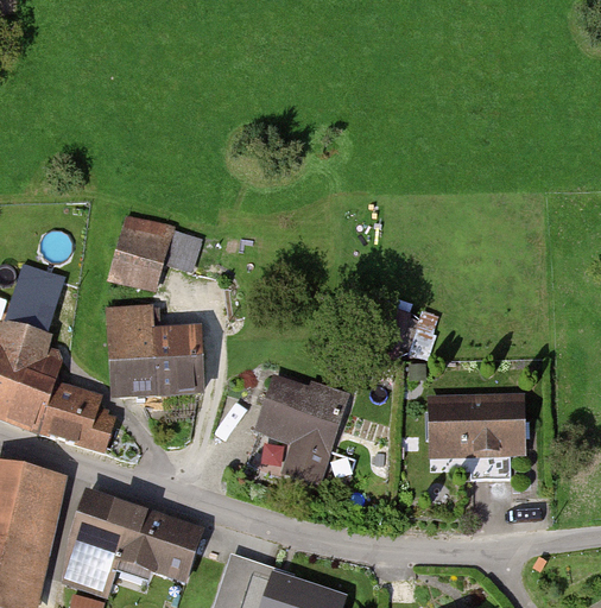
[(175,228),(126,214),(107,280),(156,295),(175,228)]
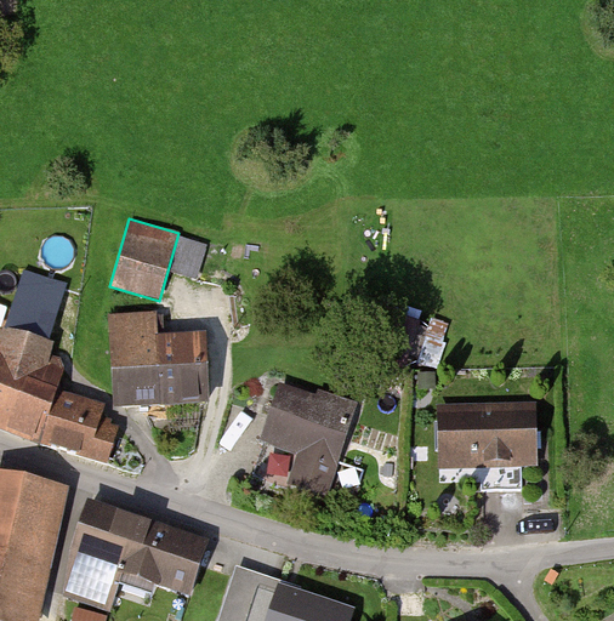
[(391,349),(437,363),(447,329),(401,317),(391,349)]
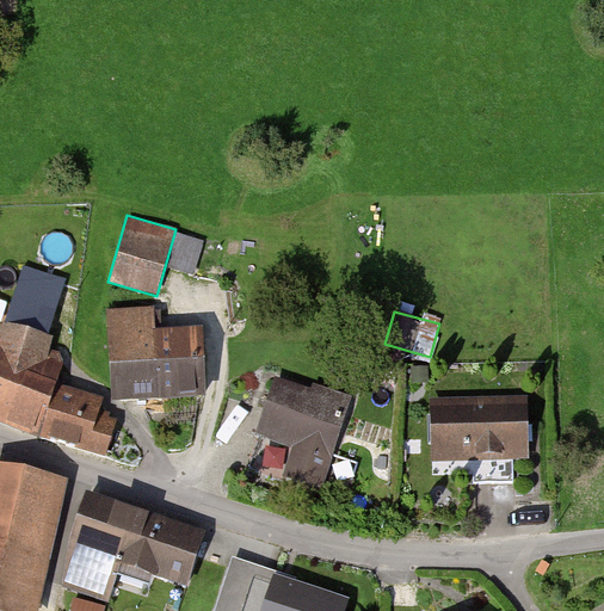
[(7,323),(0,346),(0,424),(37,434),(66,340),(7,323)]
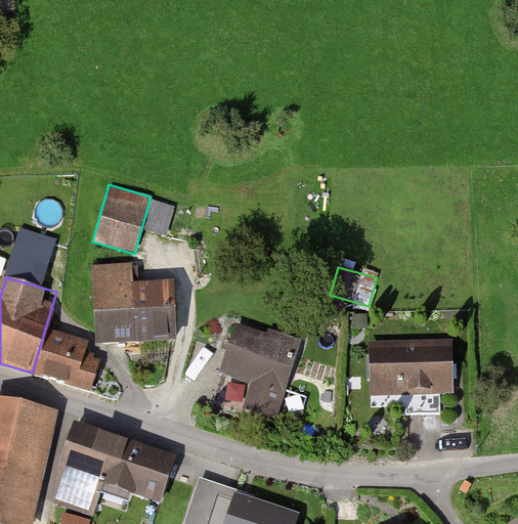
[(93,289),(97,344),(178,338),(174,282),(93,289)]
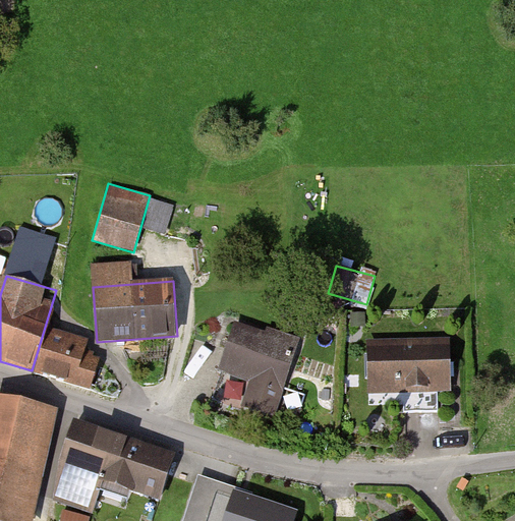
[(298,342),(233,320),(207,397),(271,419),(298,342)]
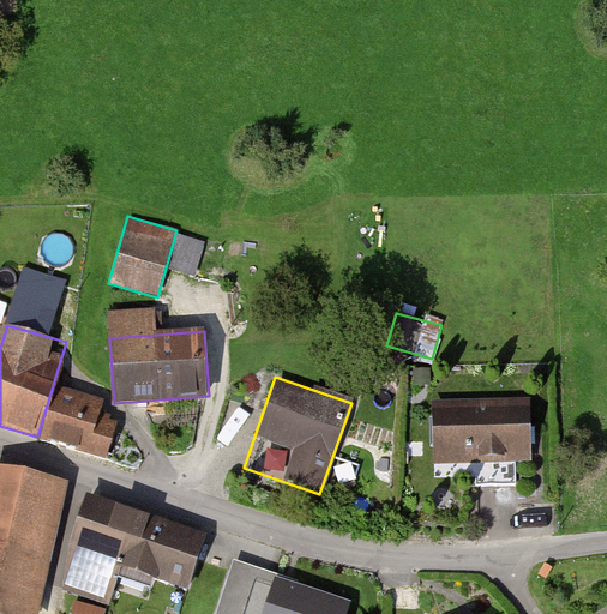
[(532,393),(427,401),(431,465),(536,458),(532,393)]
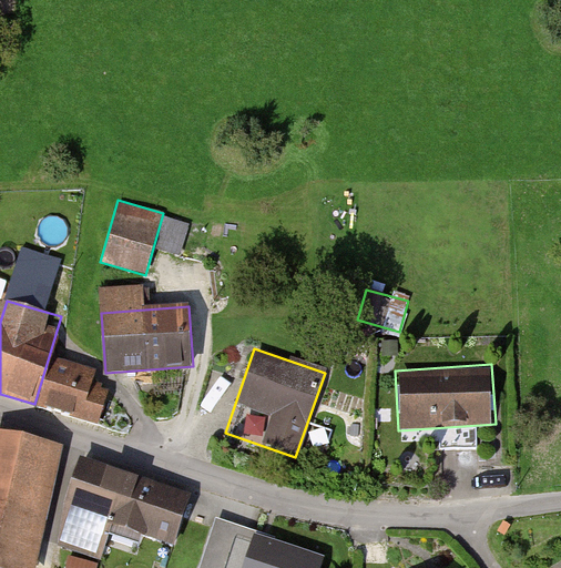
[(57,366),(42,404),(92,422),(106,384),(57,366)]
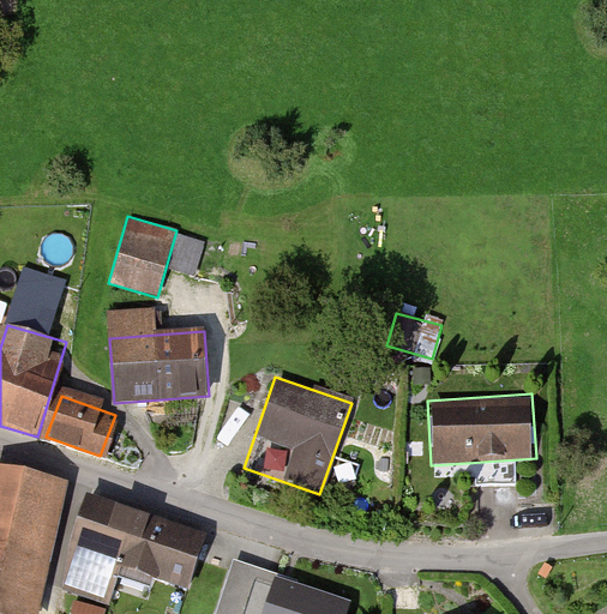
[(0,612),(7,613),(37,613),(68,481),(0,465),(0,612)]
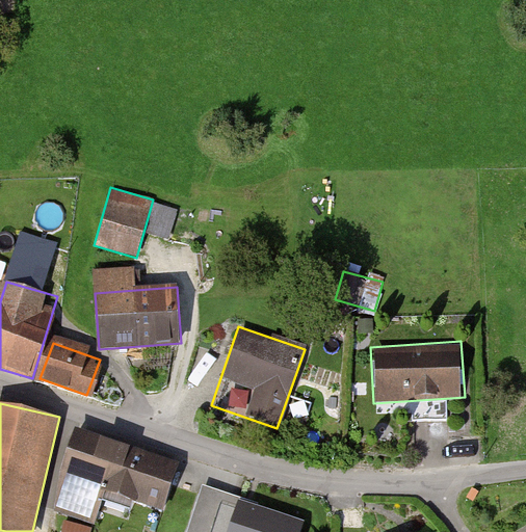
[(178,459),(76,426),(59,475),(161,509),(178,459)]
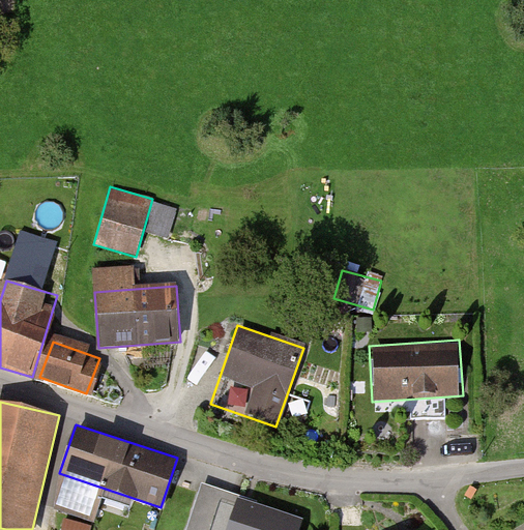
[(300,529),(313,497),(236,470),(213,529),(300,529)]
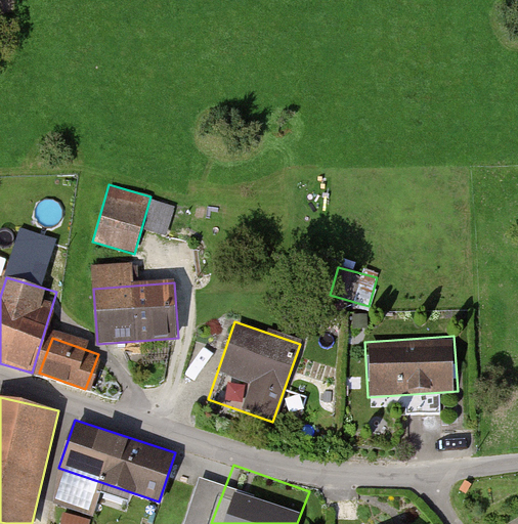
[(88,523),(90,518),(61,512),(58,523),(88,523)]
